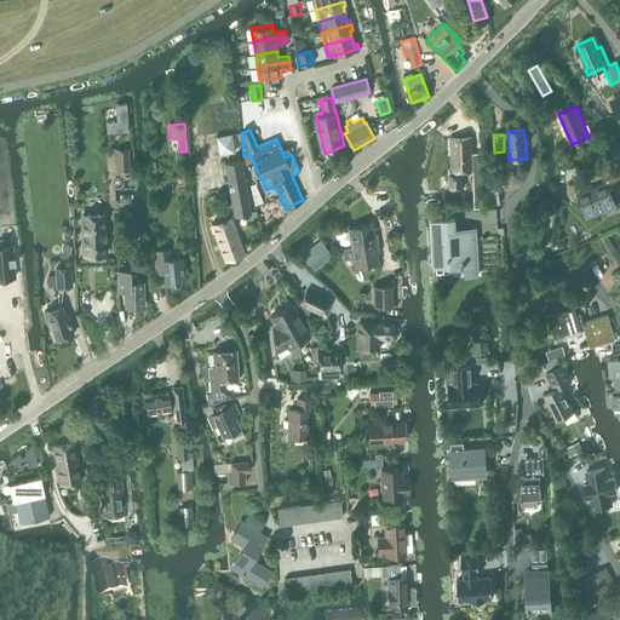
[(472,153),(472,137),(451,138),(452,159),(453,159),(454,171),(449,172),(451,188),(463,188),(463,172),(474,172),(474,182),(482,182),(480,153),(472,153)]
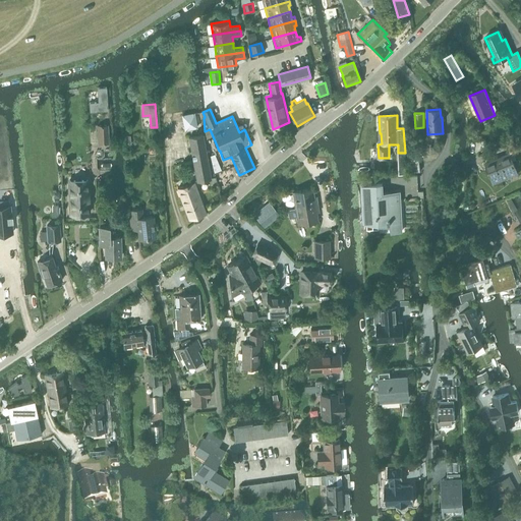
[(108,124),(97,125),(98,143),(109,143),(108,124)]
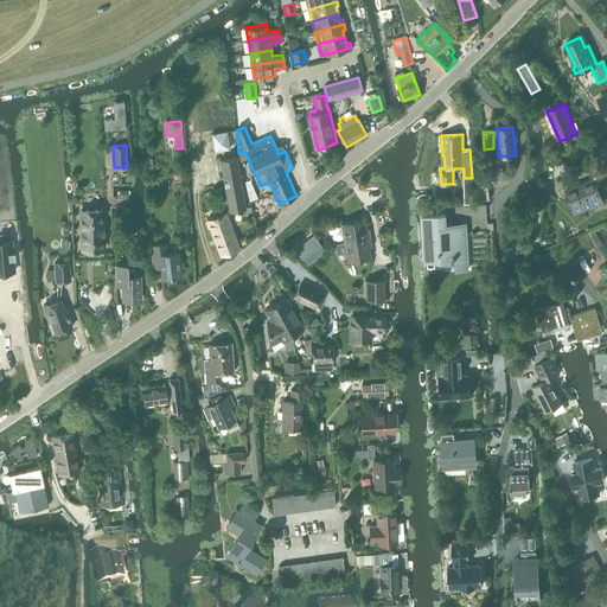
[(229,211),(246,209),(236,157),(221,160),(229,211)]
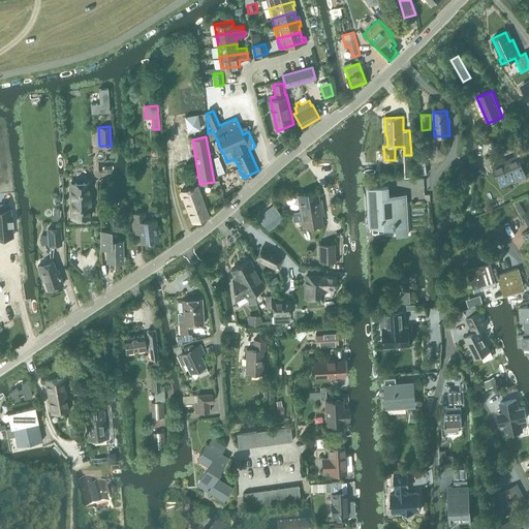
[(528,141),(516,146),(519,155),(528,151),(528,141)]
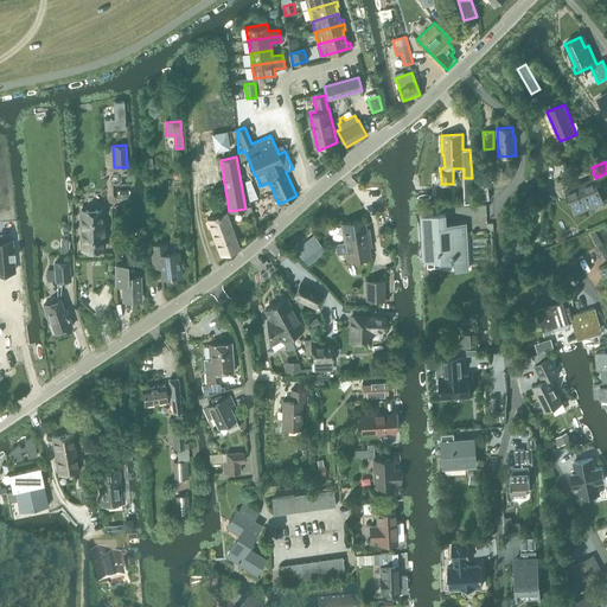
[(503,179),(512,179),(512,170),(503,171),(503,179)]
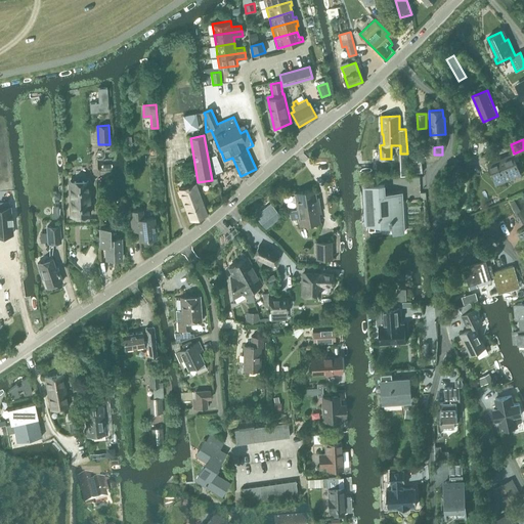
[(420,149),(409,150),(411,167),(422,166),(420,149)]
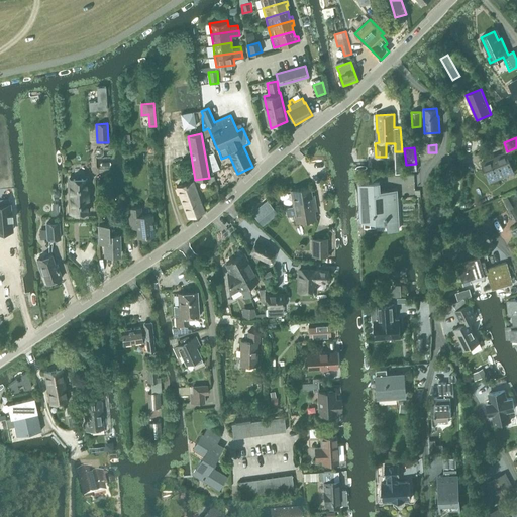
[(490,182),(515,172),(506,151),(482,162),(489,177),(488,177),(490,182)]
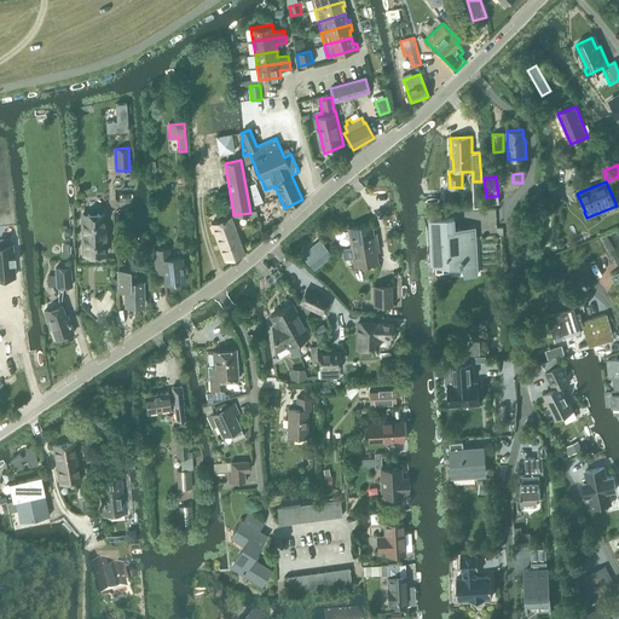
[(82,212),(84,239),(84,254),(104,253),(104,233),(103,212),(82,212)]
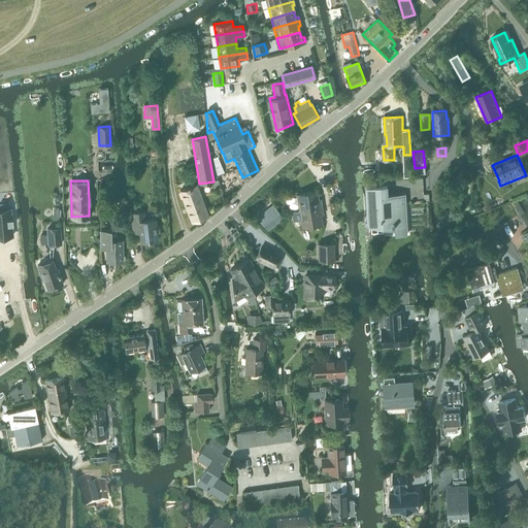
[(192,222),(208,216),(197,184),(179,191),(192,222)]
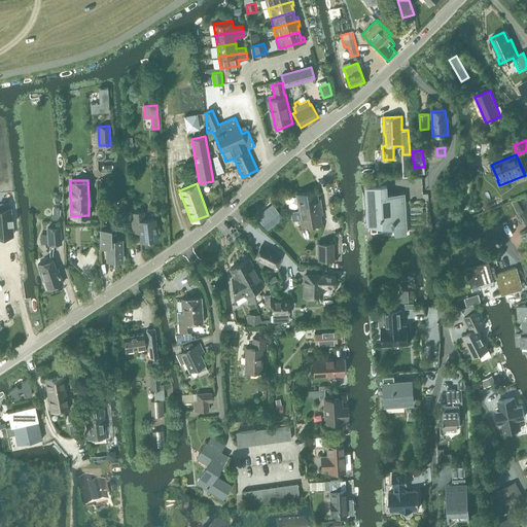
[(387,186),(365,187),(367,225),(384,227),(383,219),(395,218),(395,235),(407,234),(405,196),(387,197),(387,186)]
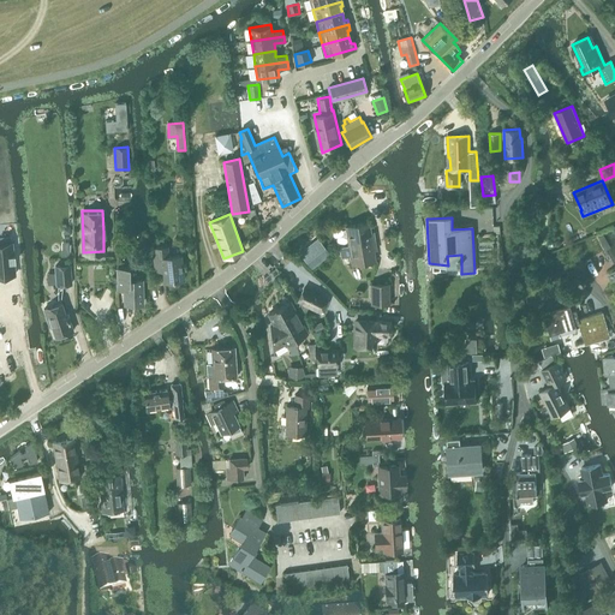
[(0,225),(0,261),(16,258),(11,221),(3,222),(3,225),(0,225)]
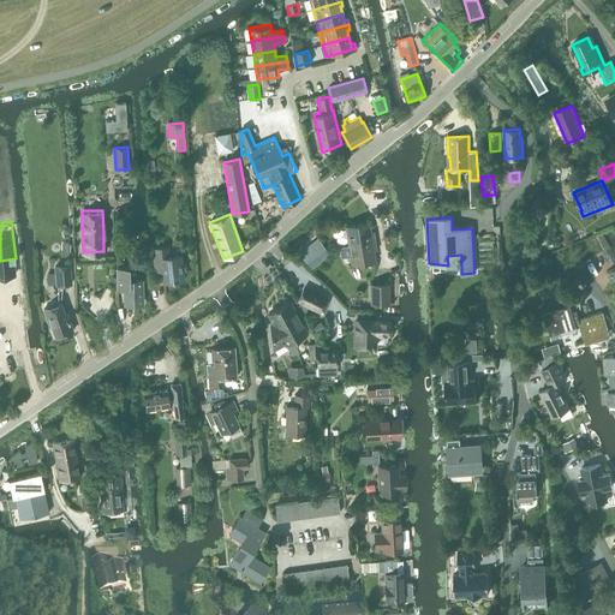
[(348,246),(372,242),(369,222),(346,226),(346,228),(342,230),(339,233),(340,236),(344,239),(347,238),(348,246)]
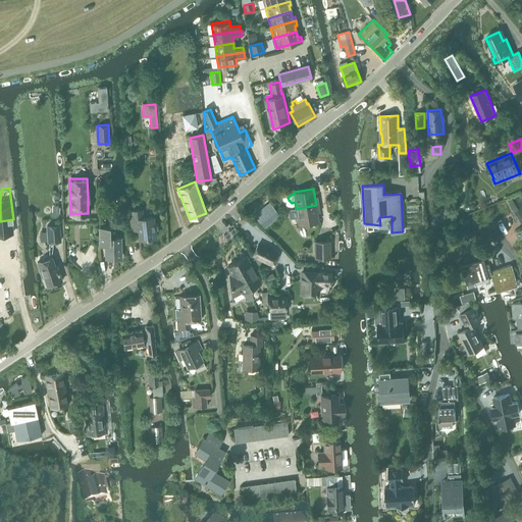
[(269,203),(255,214),(265,226),(279,215),(269,203)]
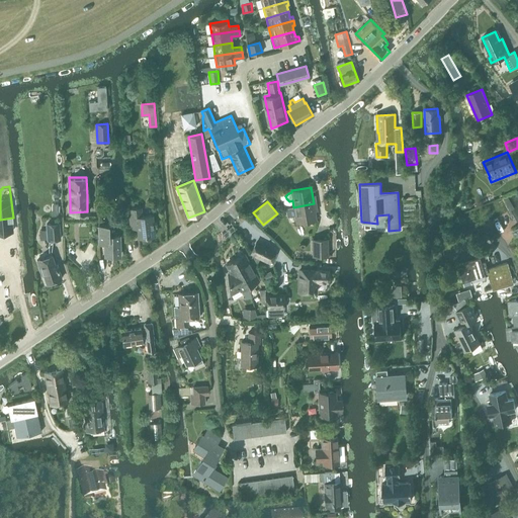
[(314,203),(293,207),(296,224),(316,221),(314,203)]
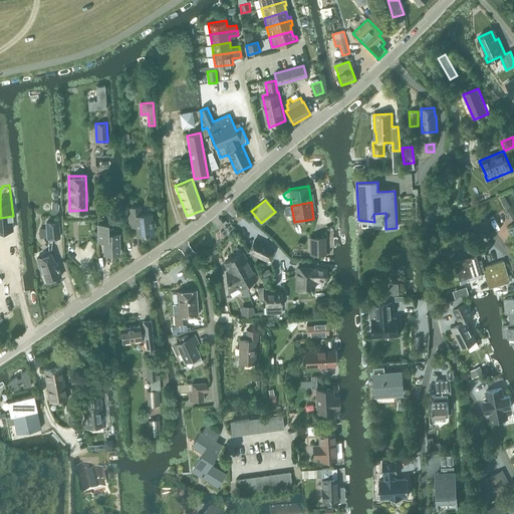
[(143,214),(142,205),(127,207),(130,222),(137,221),(138,235),(153,233),(151,213),(143,214)]
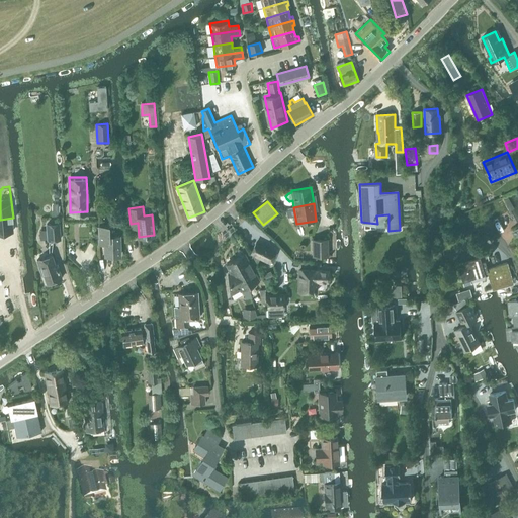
[(59,223),(46,224),(48,240),(61,239),(59,223)]
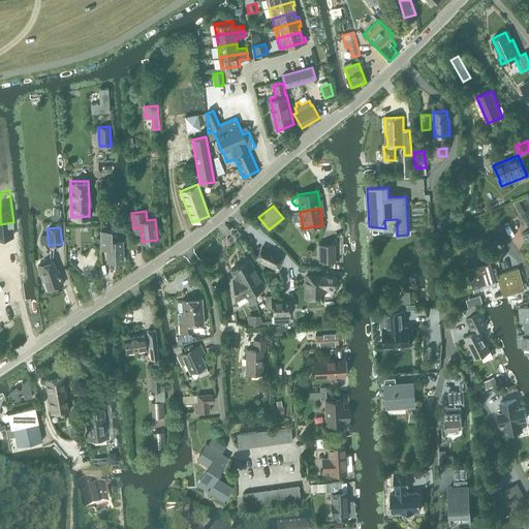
[(113,240),(113,229),(100,229),(101,245),(106,245),(107,261),(122,260),(122,239),(113,240)]
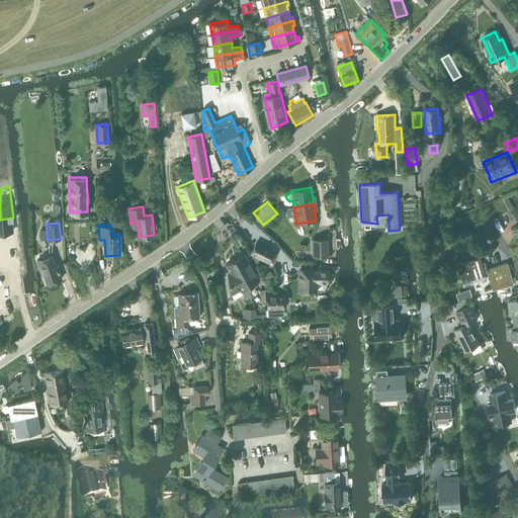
[(328,239),(320,239),(312,239),(312,256),(328,256),(328,239)]
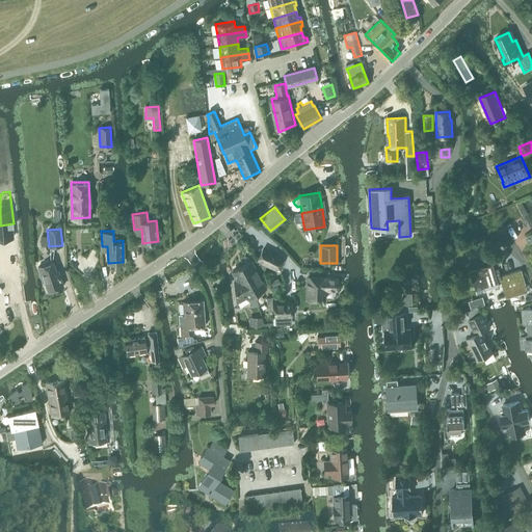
[(263,249),(258,261),(260,261),(258,265),(263,271),(267,265),(281,270),(285,260),(263,249)]
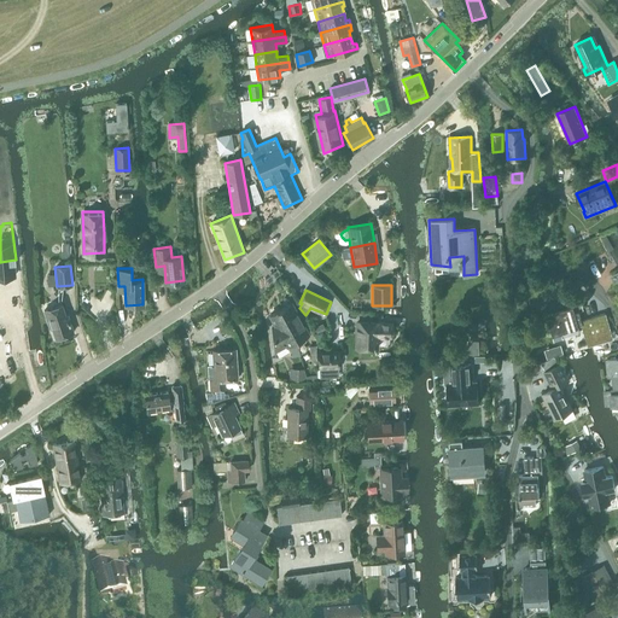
[(65,314),(62,303),(44,310),(48,322),(51,322),(56,338),(74,333),(66,314),(65,314)]
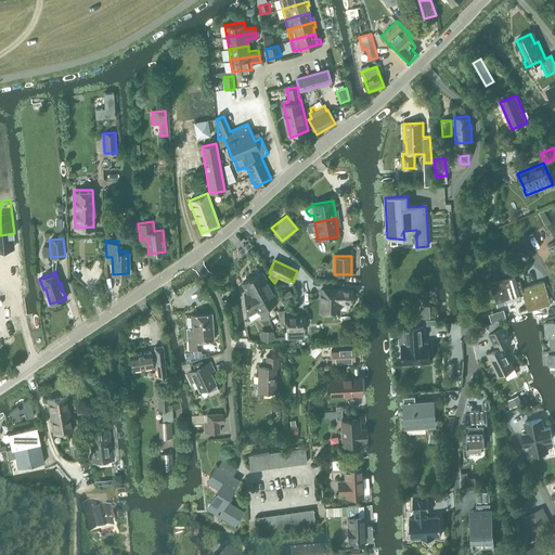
[(265,311),(268,310),(274,307),(274,304),(273,301),(276,300),(261,273),(243,283),(247,292),(244,293),(247,315),(257,310),(258,310),(261,309),(262,311),(265,311)]
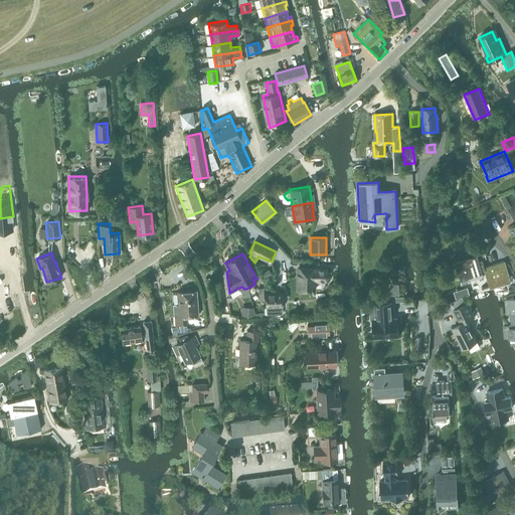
[(505,262),(485,268),(483,260),(479,261),(478,254),(456,262),(462,283),(483,277),(482,274),(483,273),(483,272),(485,271),(490,289),(511,283),(505,262)]
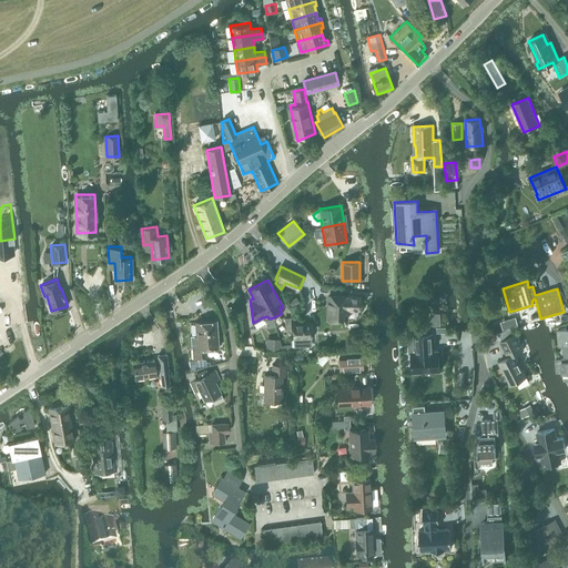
[(346,307),(358,308),(361,307),(361,306),(362,306),(362,305),(362,304),(362,303),(363,303),(362,302),(362,301),(362,300),(362,298),(361,298),(361,297),(359,297),(330,295),(328,320),(345,321),(346,307)]
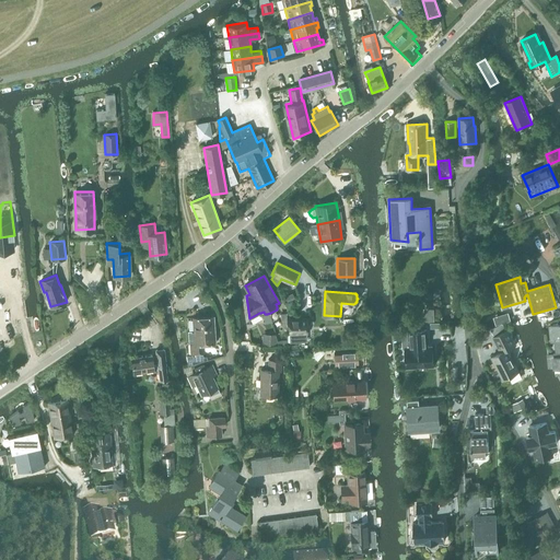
[(422,307),(423,319),(434,319),(434,307),(422,307)]
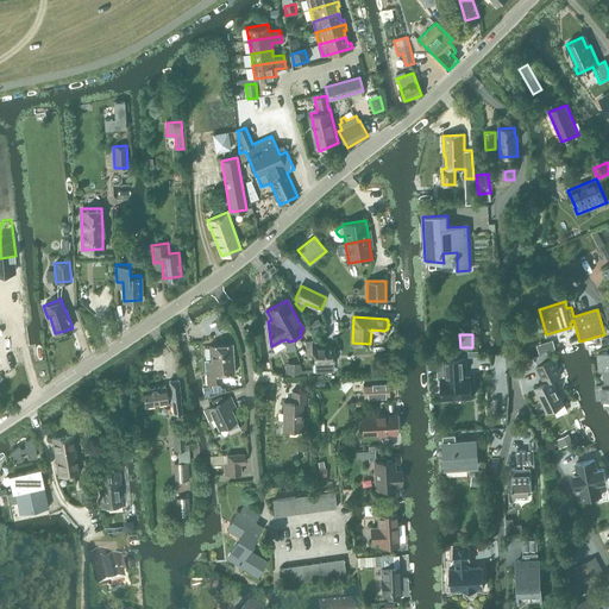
[(209,385),(202,387),(203,396),(223,391),(221,383),(221,374),(234,372),(232,344),(211,345),(211,359),(203,360),(206,384),(209,383),(209,385)]
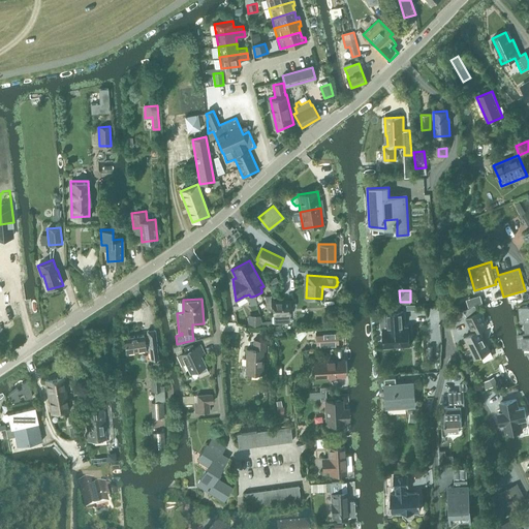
[(290,300),(272,301),(273,316),(290,315),(290,300)]
